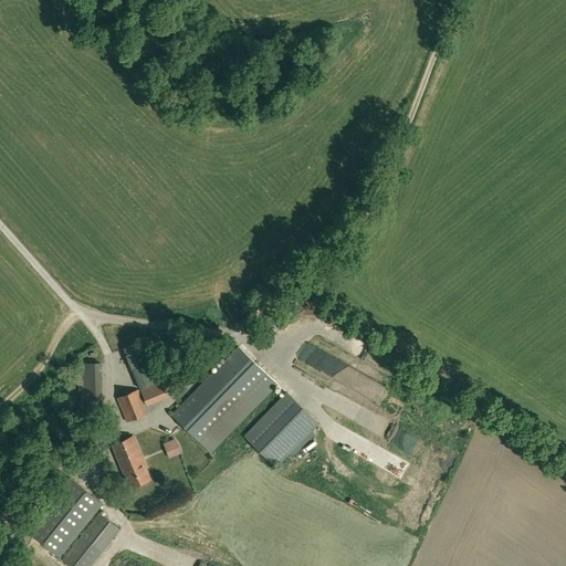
[(321,311),(314,318),(323,325),(329,317),(321,311)]
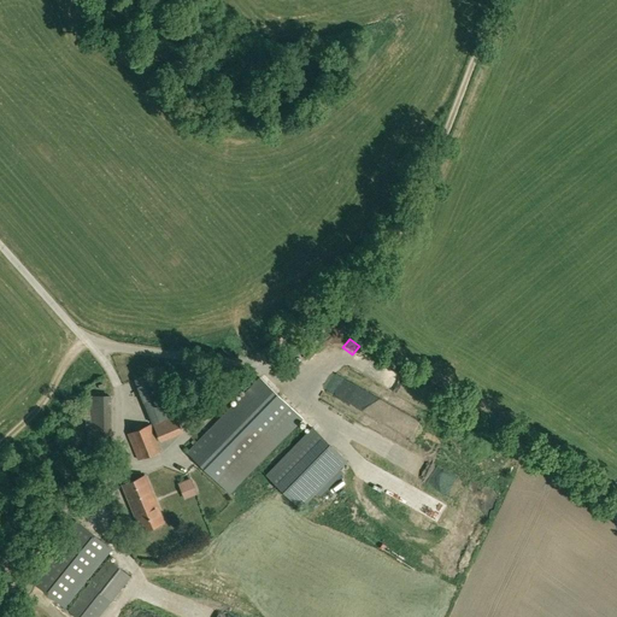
[(215,479),(287,404),(260,378),(188,453),(215,479)]
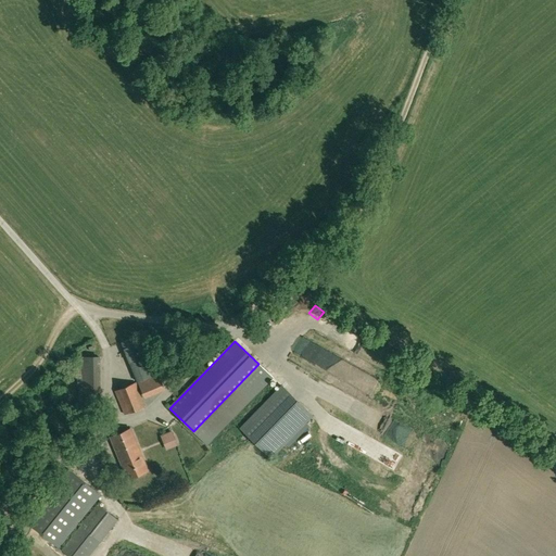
[(100,356),(77,356),(77,388),(81,388),(81,406),(101,406),(100,356)]
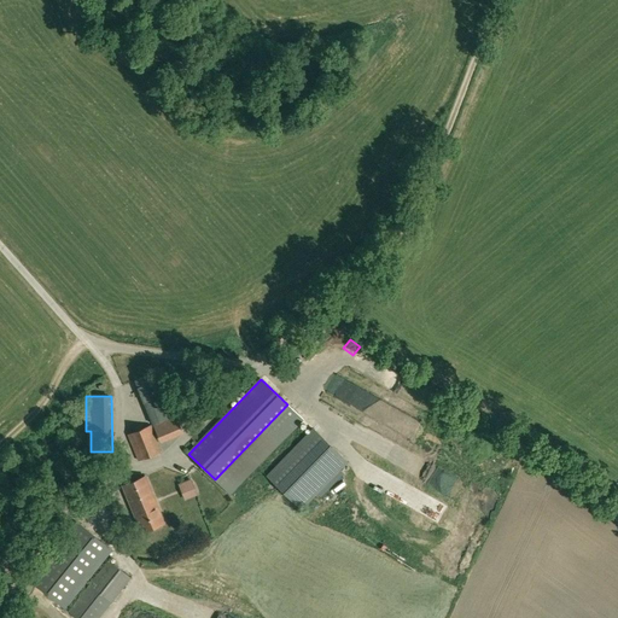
[(369,413),(385,418),(391,402),(374,396),(369,413)]
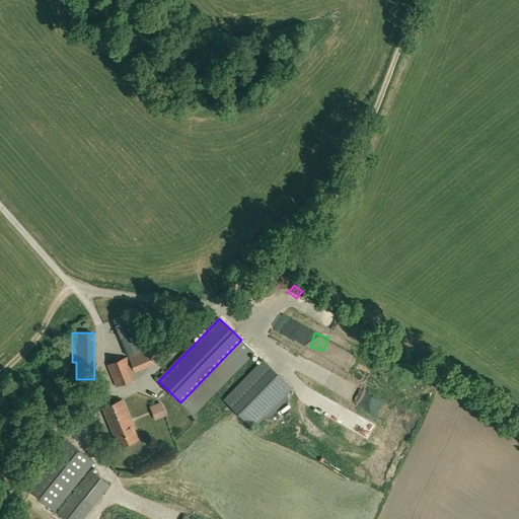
[(136,334),(121,340),(128,357),(143,351),(136,334)]
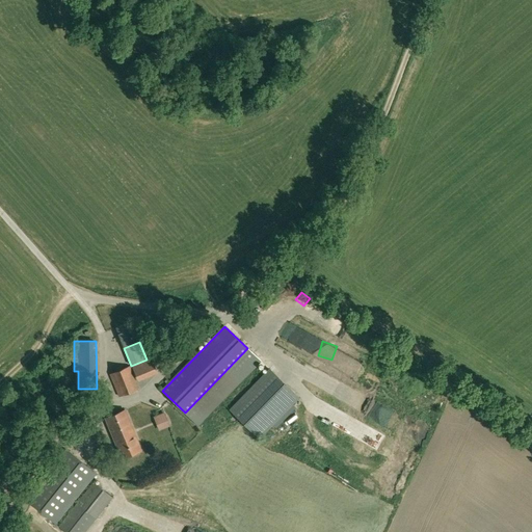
[(261,361),(247,348),(185,413),(198,426),(261,361)]
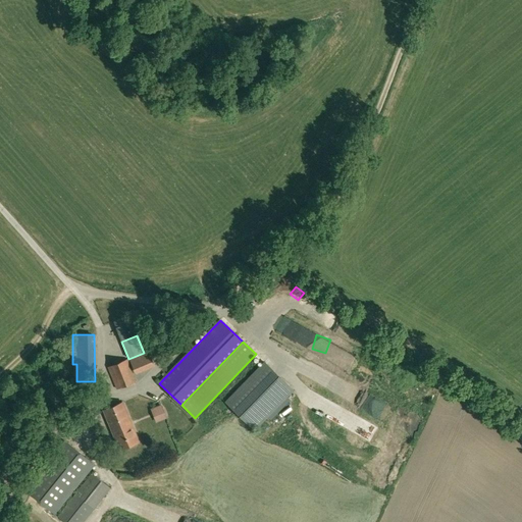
[(116,388),(136,380),(127,359),(108,367),(116,388)]
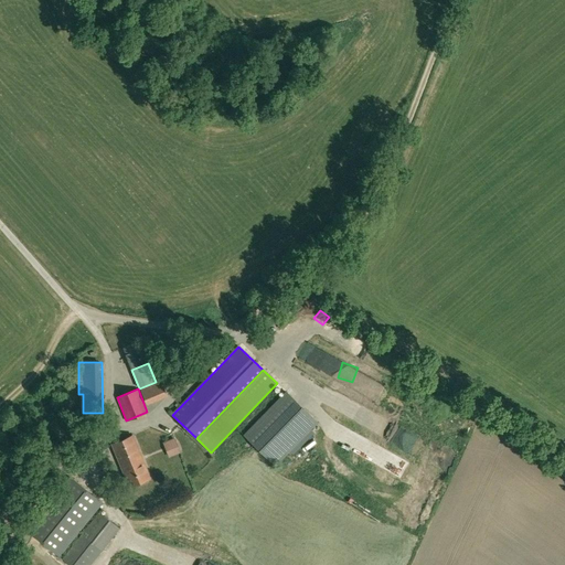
[(151,405),(172,396),(169,388),(148,397),(151,405)]
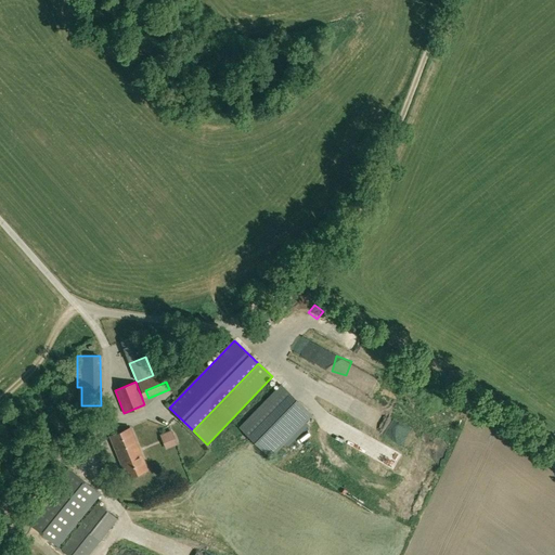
[(281,384),(239,427),(270,459),(312,415),(281,384)]
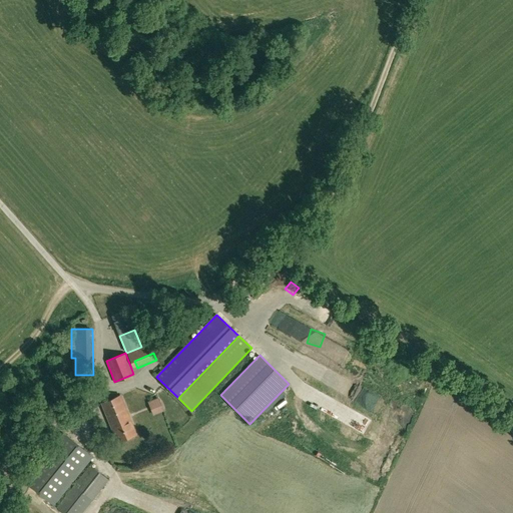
[(117,442),(136,434),(120,395),(101,403),(117,442)]
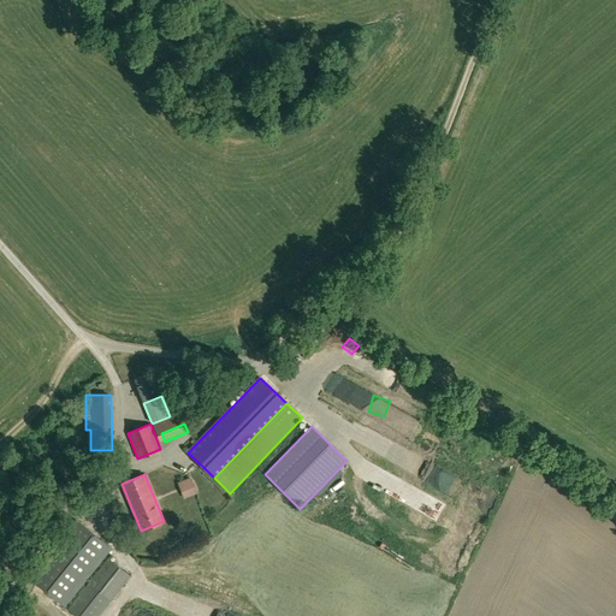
[(190,478),(178,483),(185,498),(196,493),(190,478)]
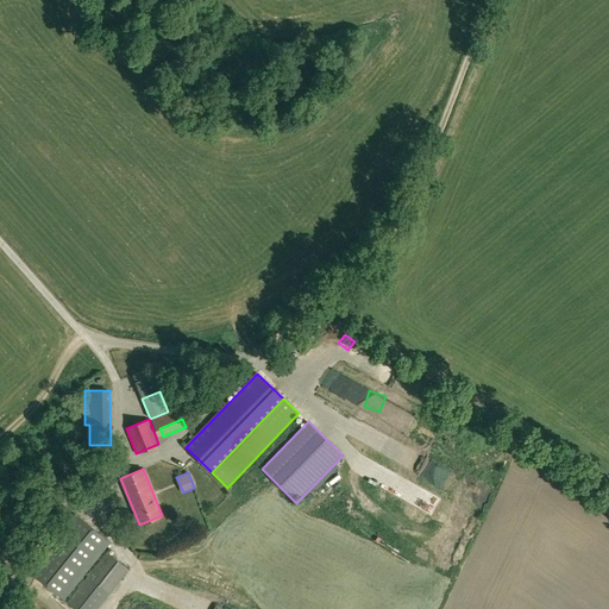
[(330,508),(339,515),(345,507),(336,500),(330,508)]
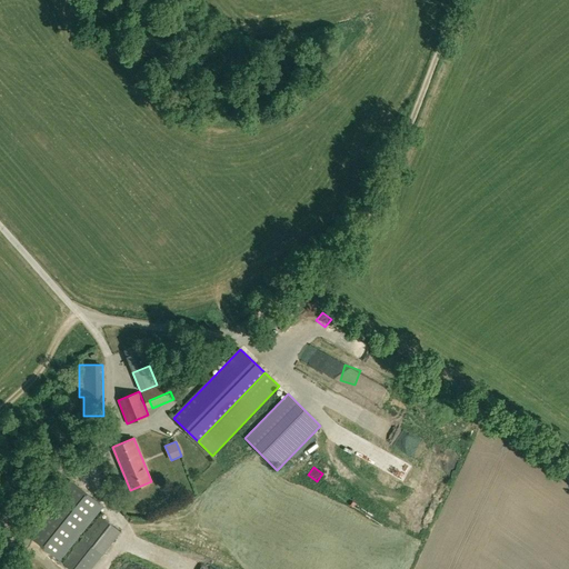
[(51,552),(59,559),(102,506),(79,487),(72,496),(63,489),(41,517),(50,523),(36,541),(51,552)]
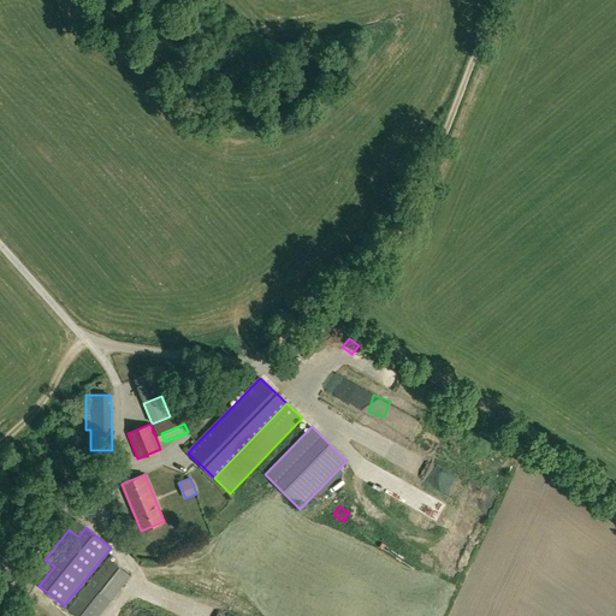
[(108,558),(69,609),(76,615),(98,615),(130,575),(108,558)]
